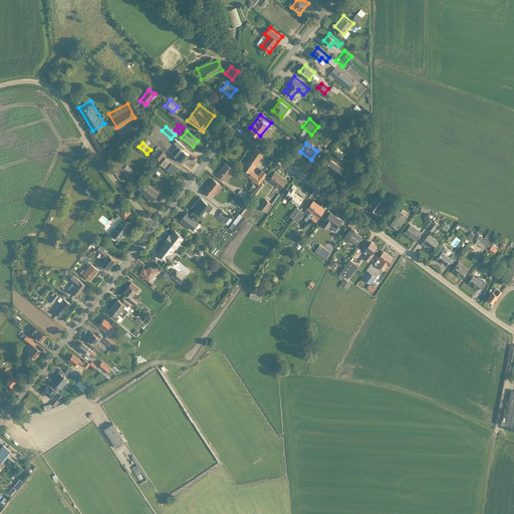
[(152,152),(159,158),(165,152),(158,146),(152,152)]
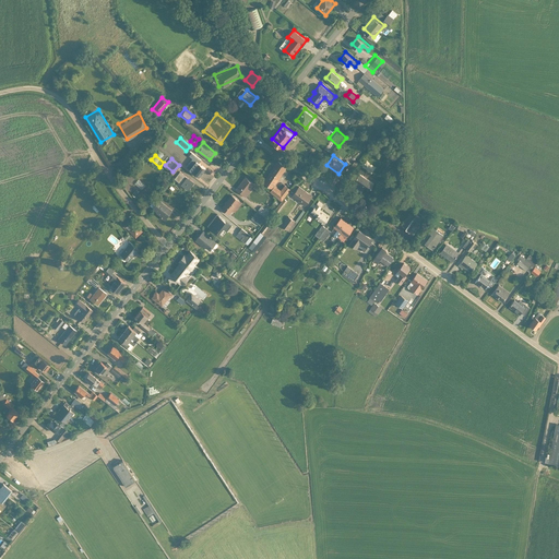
[(264,181),(274,188),(287,166),(278,161),(264,181)]
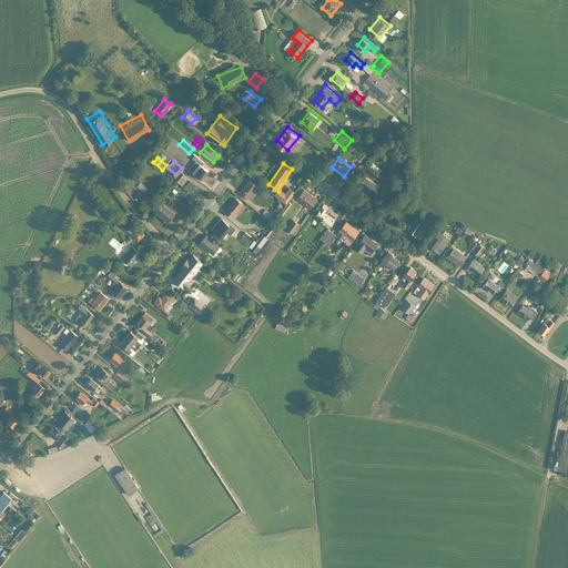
[(178,182),(191,193),(198,184),(183,174),(178,182)]
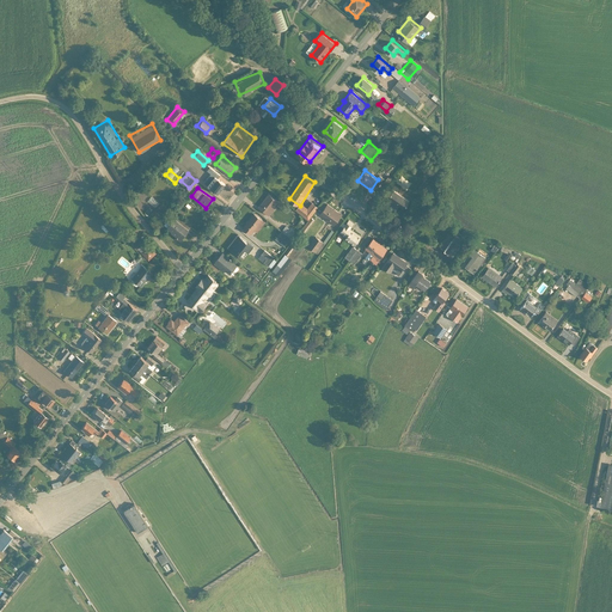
[(390,195),(405,207),(411,199),(396,188),(390,195)]
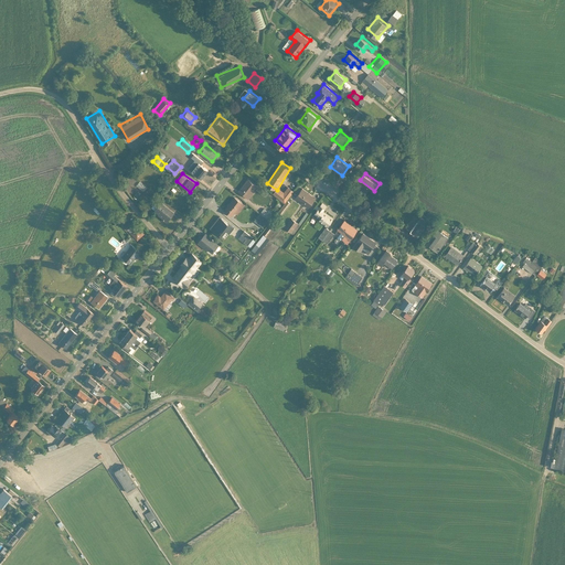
[(238,191),(249,200),(258,187),(248,179),(238,191)]
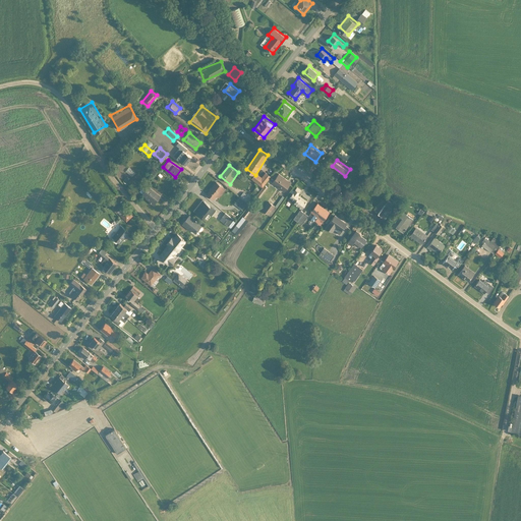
[(122,172),(129,178),(132,173),(126,168),(122,172)]
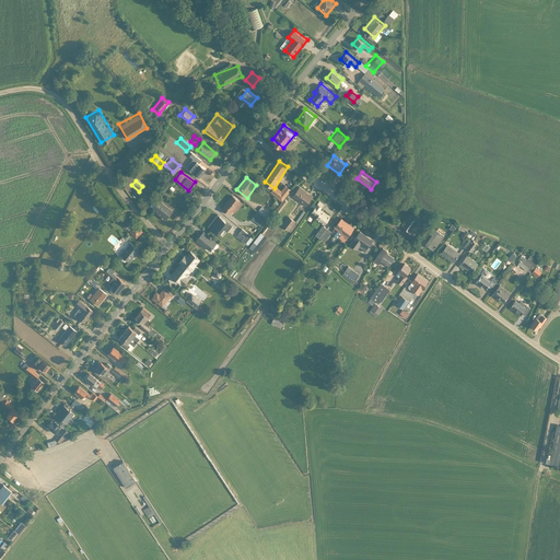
[(293,197),(306,207),(314,196),(300,186),(293,197)]
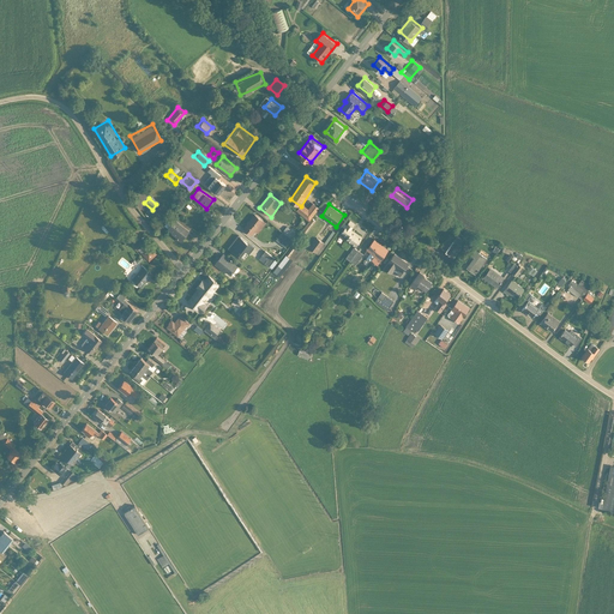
[(266,223),(256,214),(245,228),(253,234),(256,230),(259,233),(266,223)]
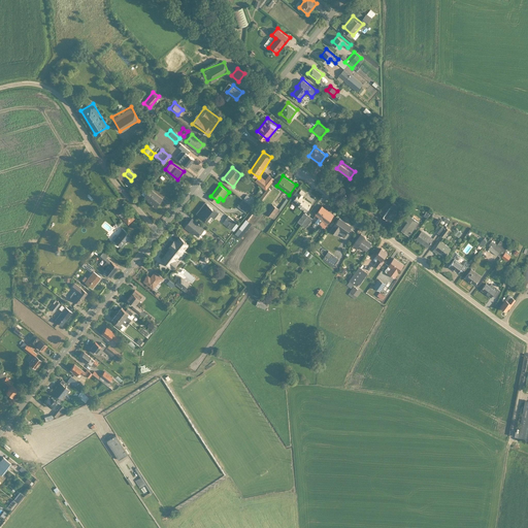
[(157,207),(164,198),(151,188),(143,197),(157,207)]
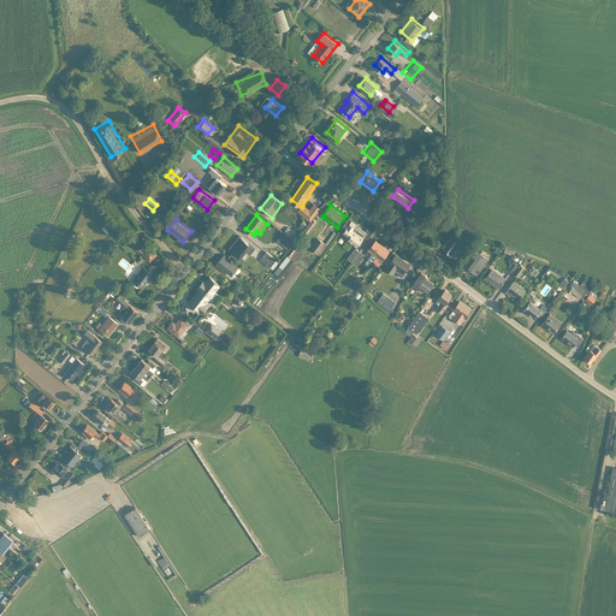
[(342,236),(357,248),(365,237),(353,230),(357,224),(353,220),(342,236)]
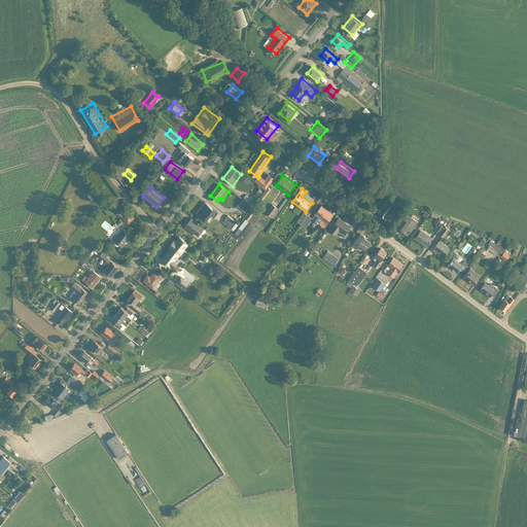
[(242,194),(235,207),(244,212),(250,199),(242,194)]
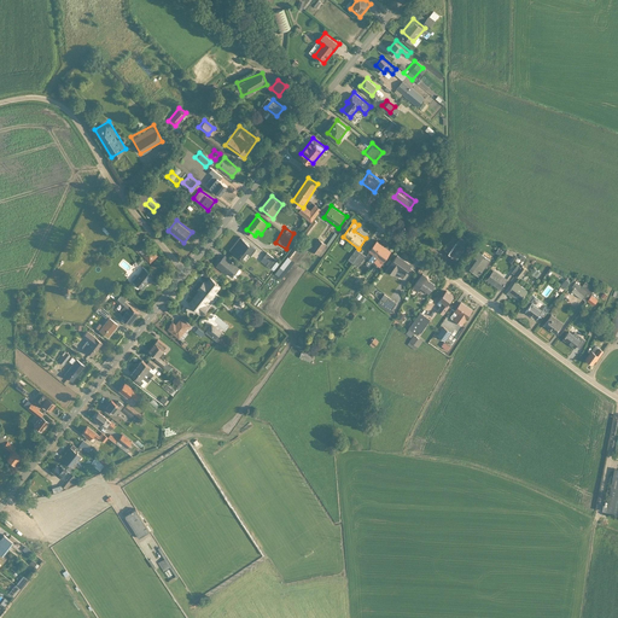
[(449,251),(459,257),(471,242),(462,234),(449,251)]
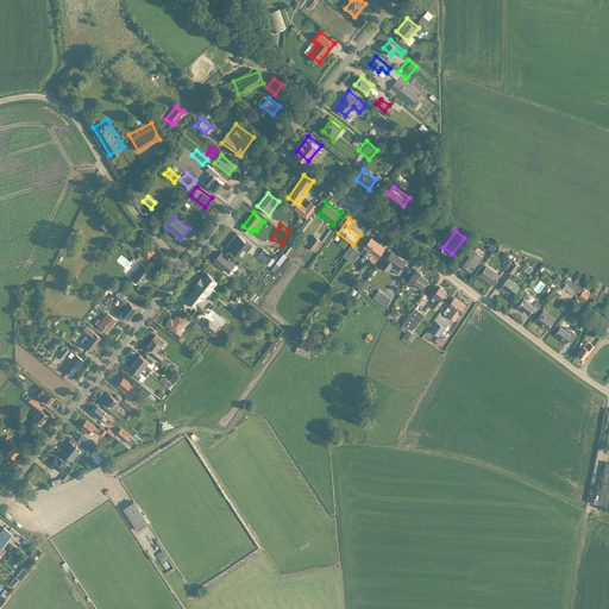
[(252,245),(237,233),(227,245),(239,256),(244,250),(248,252),(252,245)]
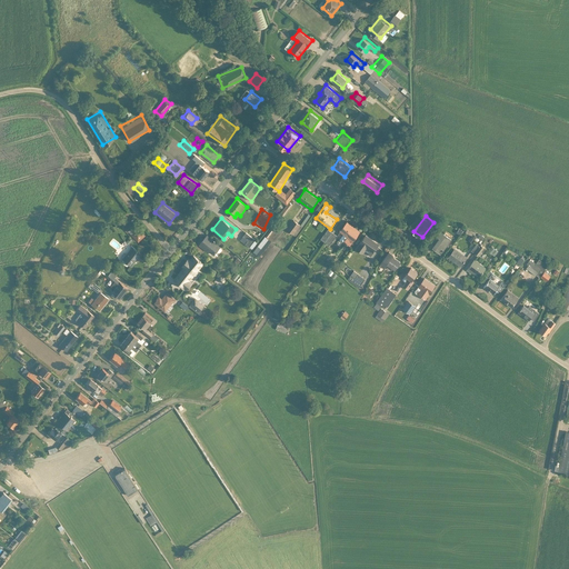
[(295,219),(287,229),(292,233),(300,222),(295,219)]
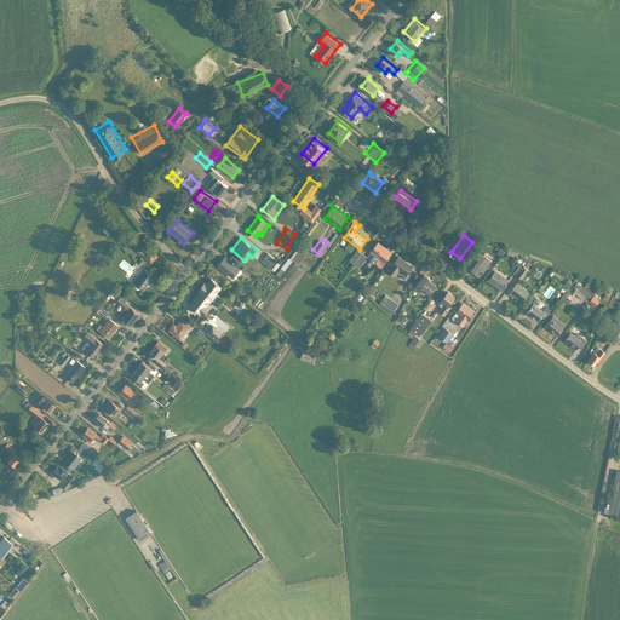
[(382,267),(394,250),(379,240),(371,252),(379,258),(375,262),(382,267)]
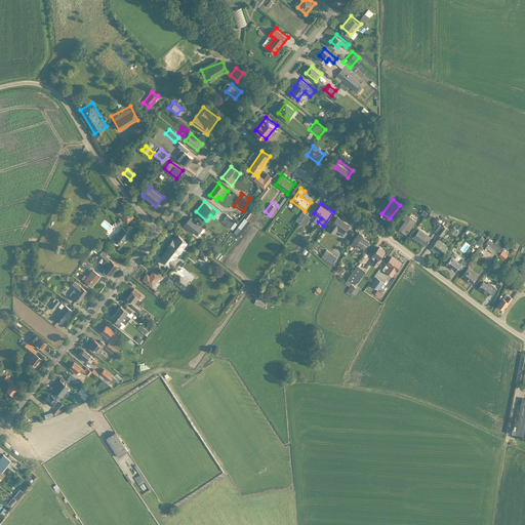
[(112,210),(117,213),(121,209),(117,205),(112,210)]
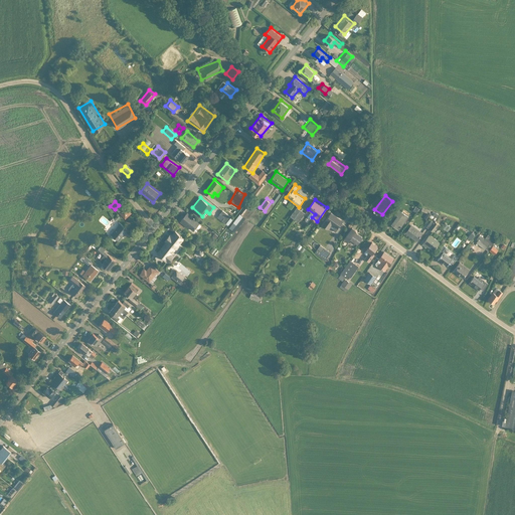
[(236,211),(239,214),(246,205),(243,202),(236,211)]
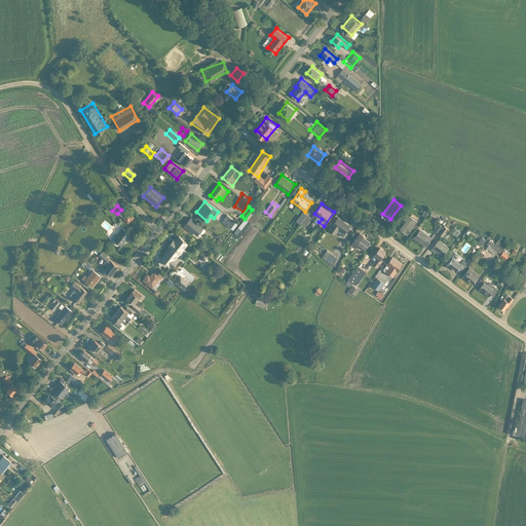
[(121,217),(128,224),(136,218),(128,210),(121,217)]
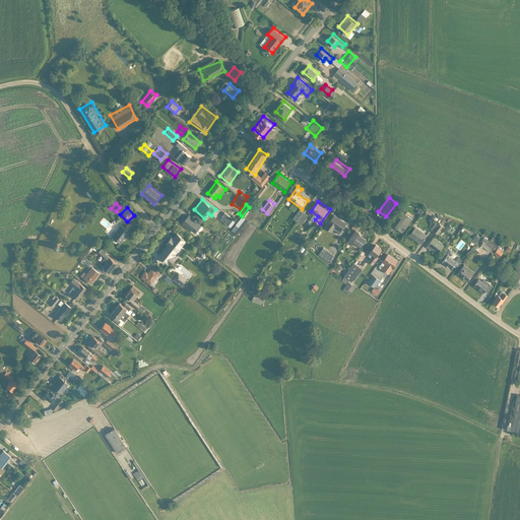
[(298,223),(305,214),(298,208),(289,217),(298,223)]
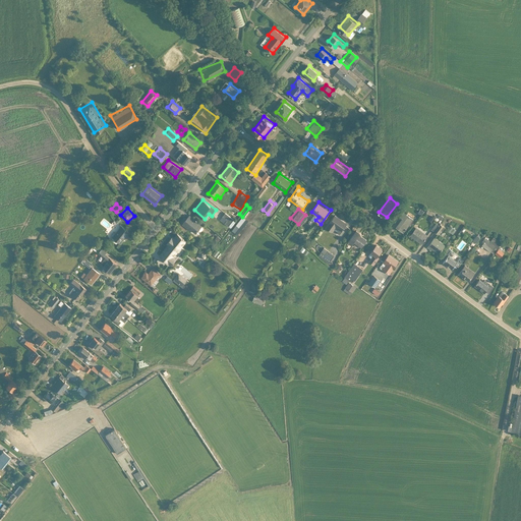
[(404,232),(414,218),(403,210),(399,216),(403,218),(397,226),(404,232)]
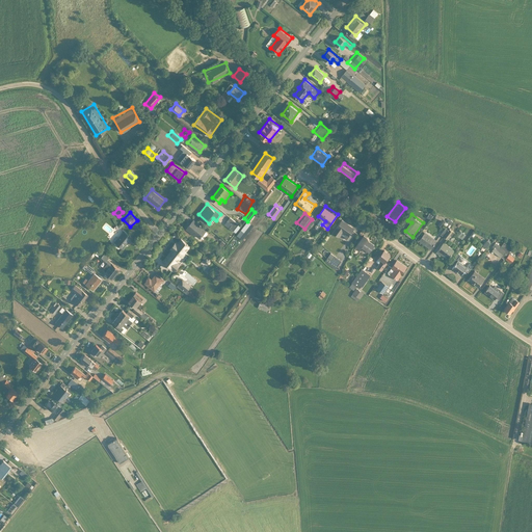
[(221,223),(232,233),(238,227),(228,216),(221,223)]
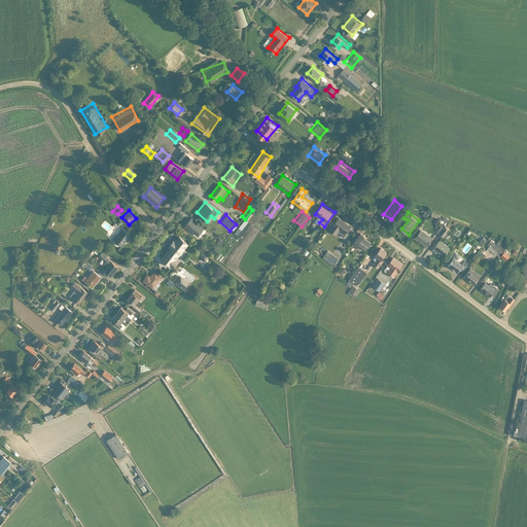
[(345,235),(352,224),(340,215),(329,229),(337,234),(340,231),(345,235)]
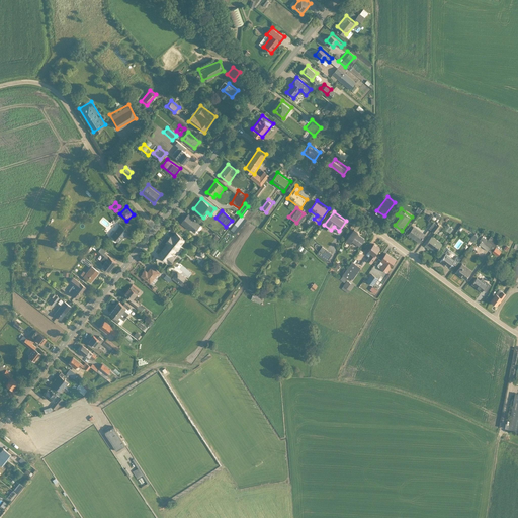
[(193,233),(201,224),(189,213),(181,223),(193,233)]
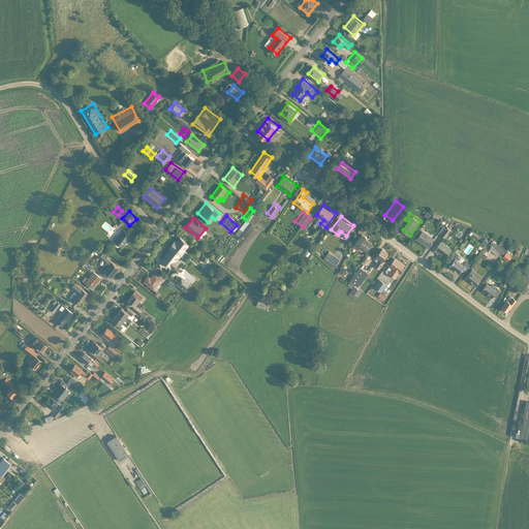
[(232,235),(238,238),(241,232),(240,231),(247,221),(243,219),(232,235)]
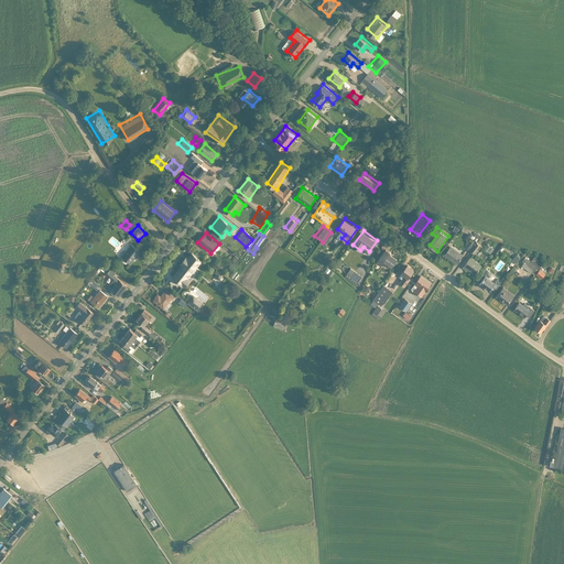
[(475,255),(479,247),(470,241),(466,249),(475,255)]
